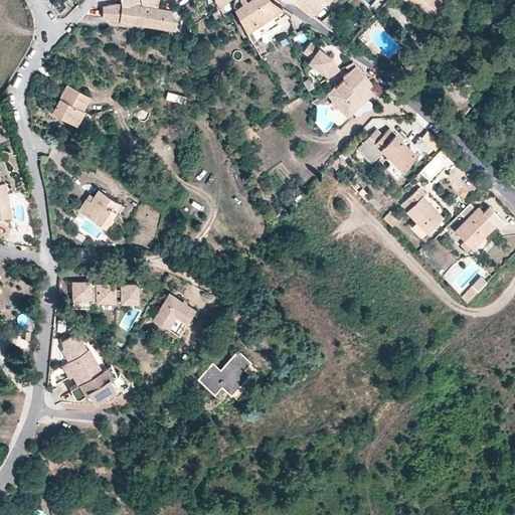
[(103,15),(130,19),(136,2),(127,0),(114,0),(102,3),(103,15)]
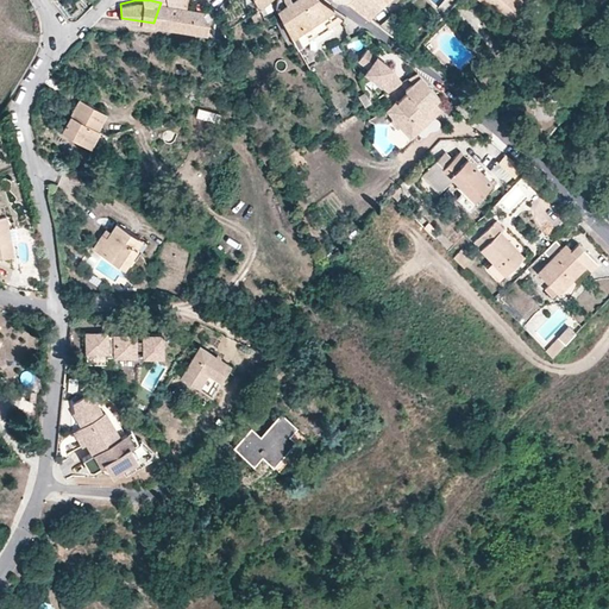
[(203,10),(187,6),(187,0),(161,0),(161,2),(154,23),(203,31),(207,17),(203,10)]
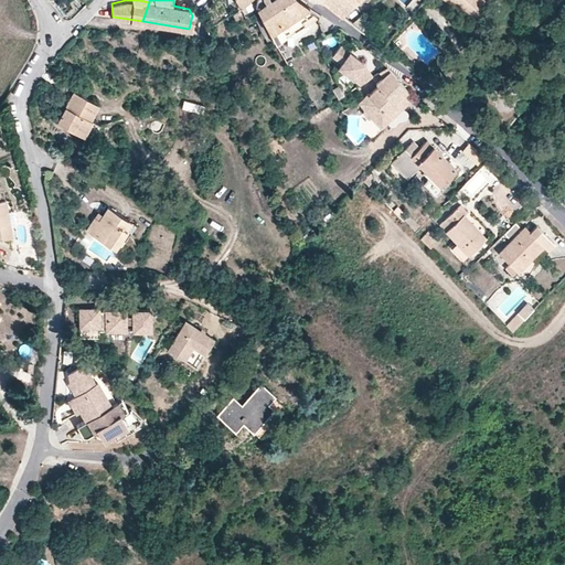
[(254,7),(249,0),(244,0),(240,4),(244,12),(254,7)]
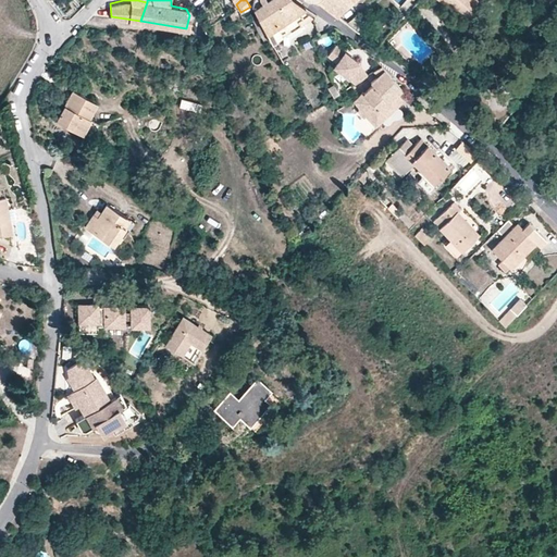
[(301,9),(305,5),(296,0),(260,0),(262,2),(254,8),(265,31),(301,9)]
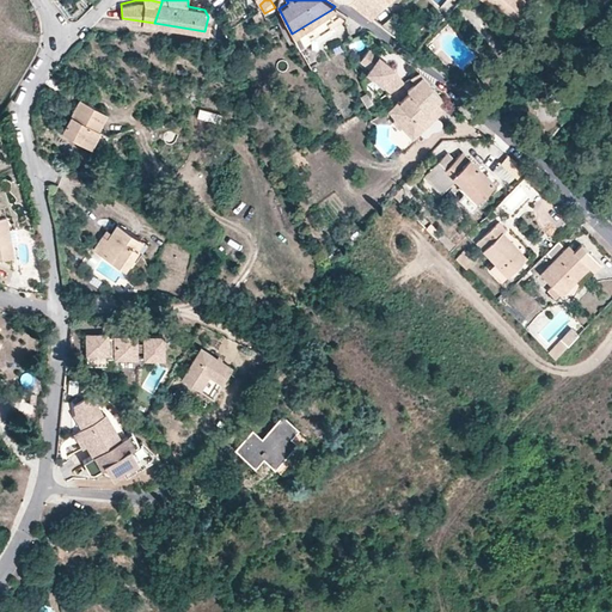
[(383,0),(350,0),(368,13),(383,0)]
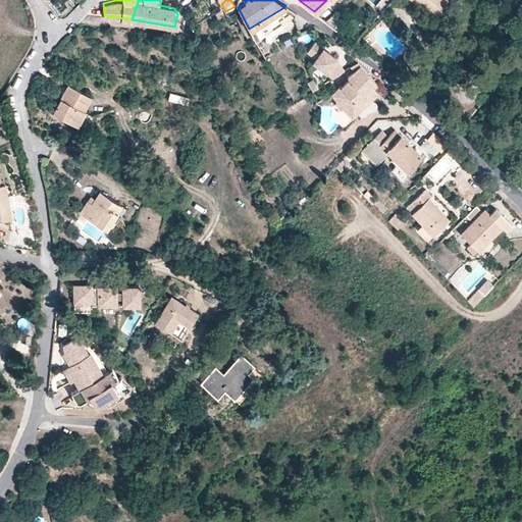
[(446,0),(414,0),(434,16),(446,0)]
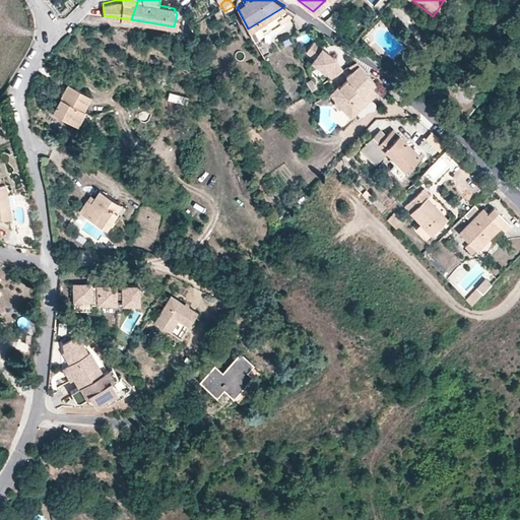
[(254,39),(279,22),(278,19),(287,13),(281,8),(248,28),(254,39)]
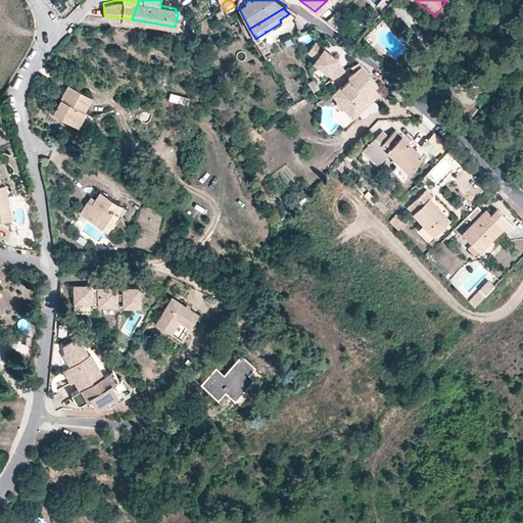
[(282,24),(294,16),(289,13),(280,19),(281,22),(282,24)]
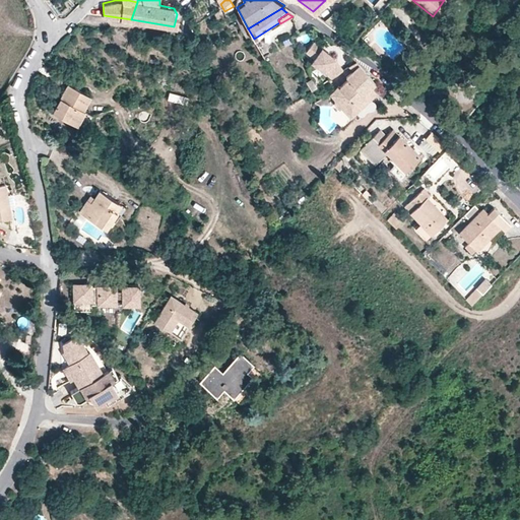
[(342,20),(334,13),(326,21),(334,28),(342,20)]
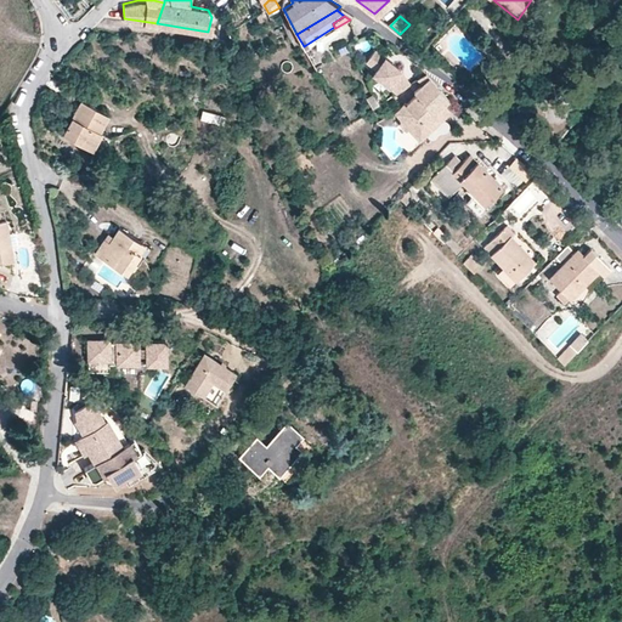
[(244,22),(237,27),(241,34),(248,30),(244,22)]
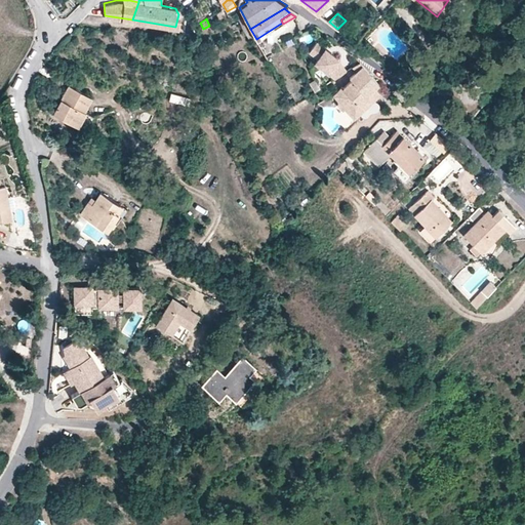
[(296,43),(293,36),(280,42),(281,46),(285,44),(288,46),(296,43)]
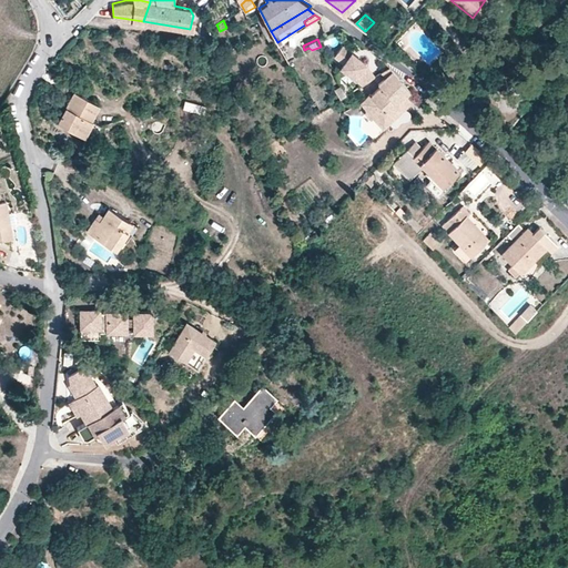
[(365,64),(342,47),(334,57),(343,63),(341,68),(362,83),(375,75),(368,69),(364,72),(362,70),(365,64)]
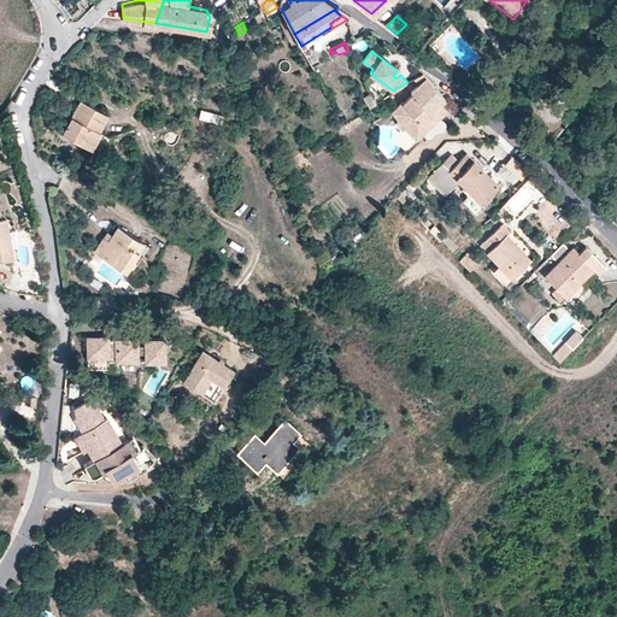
[(409,89),(412,93),(401,103),(401,101),(391,110),(397,118),(413,139),(445,112),(438,104),(444,99),(423,72),(412,78),(416,83),(409,89)]
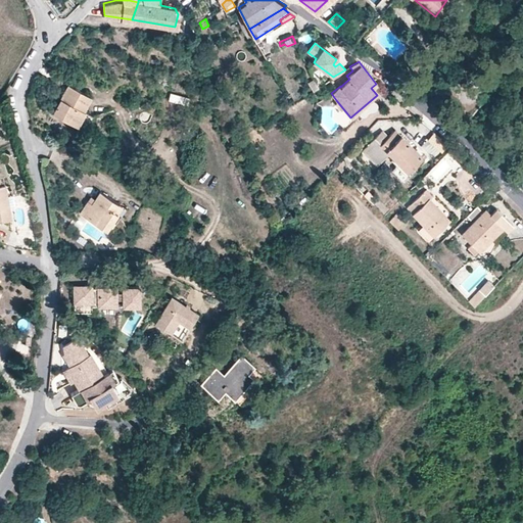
[(319,87),(314,78),(307,82),(314,91),(319,87)]
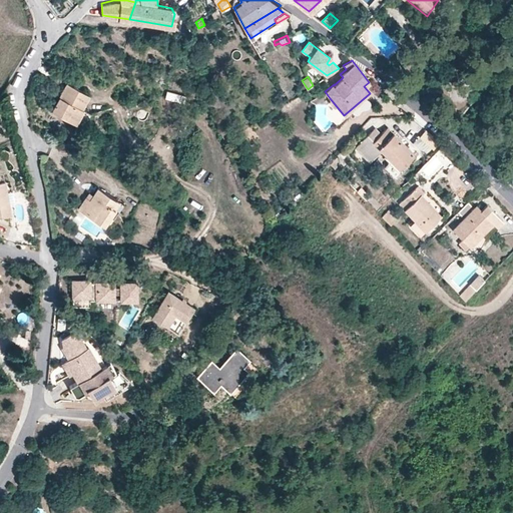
[(83,108),(81,107),(77,105),(84,92),(66,82),(58,96),(62,98),(60,102),(56,101),(51,110),(75,123),(83,108)]
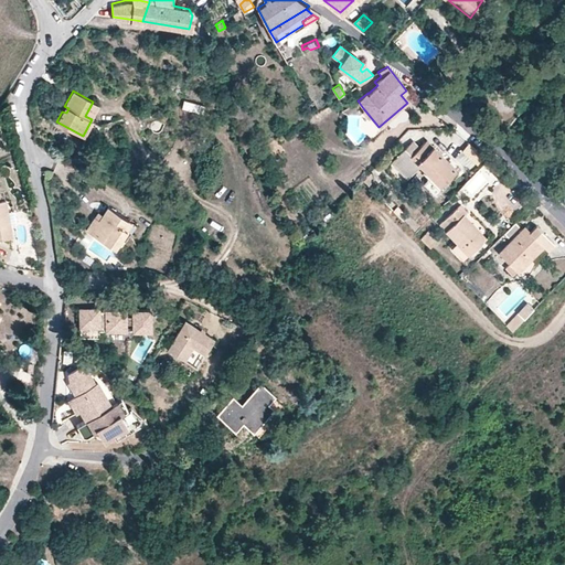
[(183,99),(181,108),(202,113),(204,104),(183,99)]
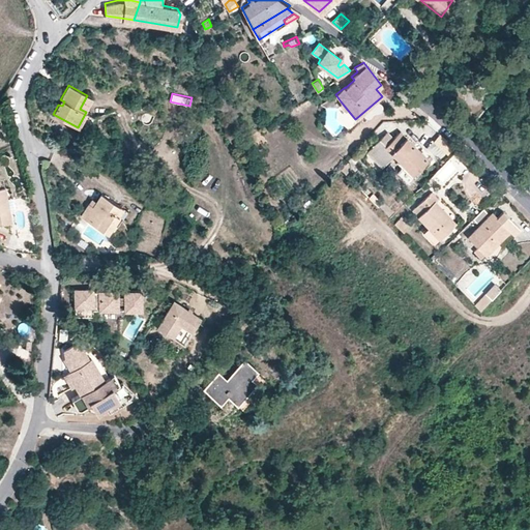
[(80,109),(84,111),(91,97),(87,95),(80,109)]
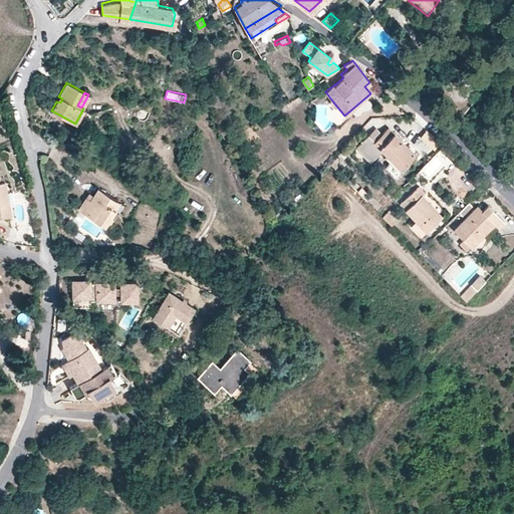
[(415,154),(389,127),(382,134),(374,142),(368,136),(356,147),(370,162),(382,151),(392,160),(401,168),(408,161),(415,154)]
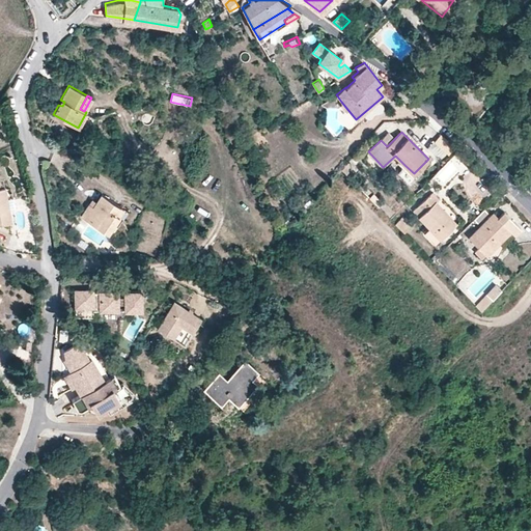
[(395,138),(389,132),(381,140),(387,146),(395,138)]
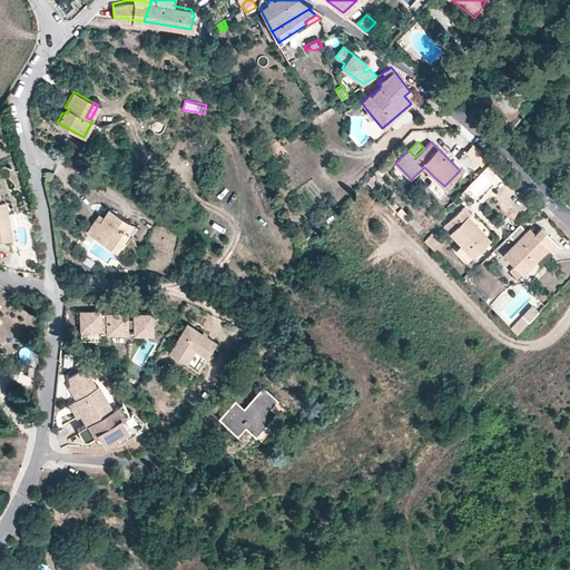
[(482,165),(489,157),(473,144),(467,151),(482,165)]
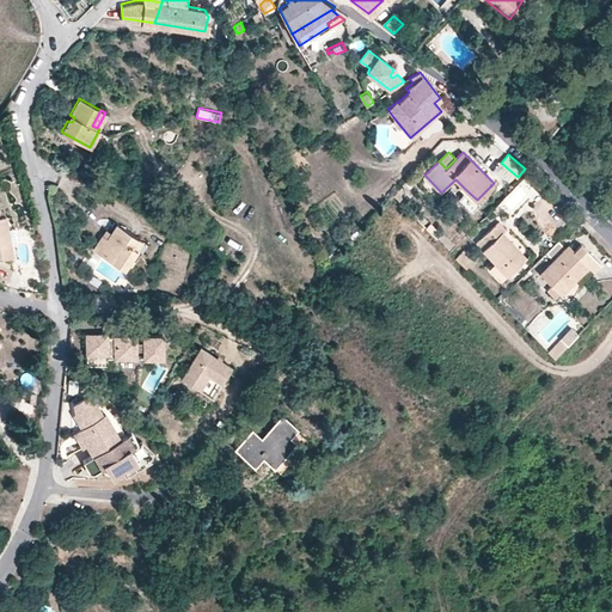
[(502,166),(499,172),(510,182),(515,176),(502,166)]
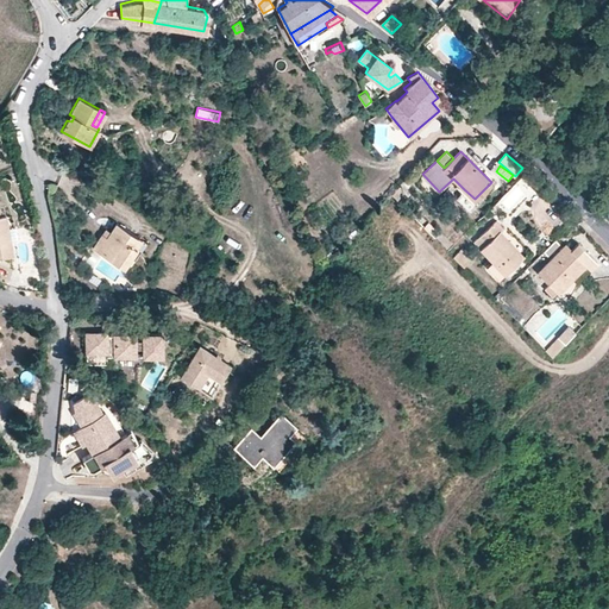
[(390,194),(397,200),(406,190),(399,184),(390,194)]
